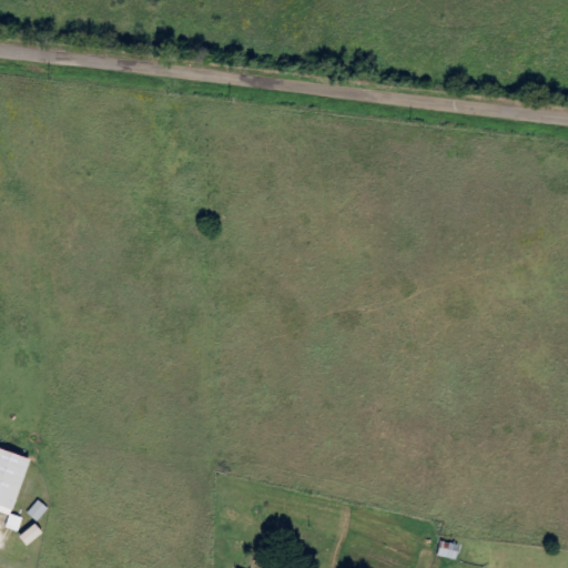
[(32,460),(0,449),(0,507),(14,513),(32,460)]
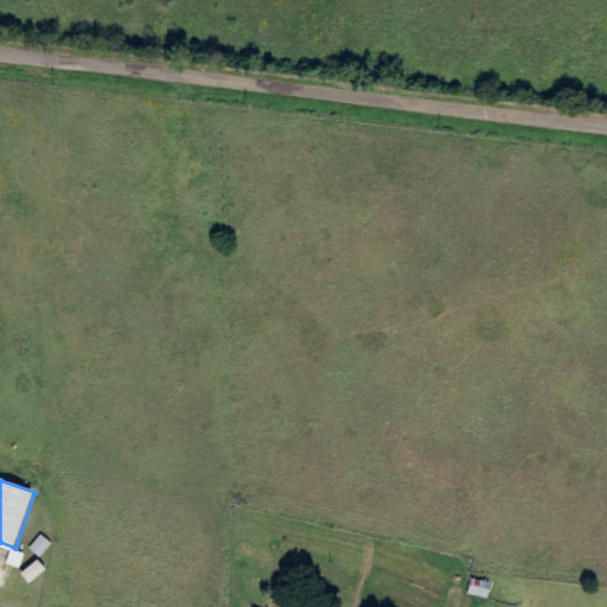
[(43,558),(55,545),(44,535),(32,549),(43,558)]
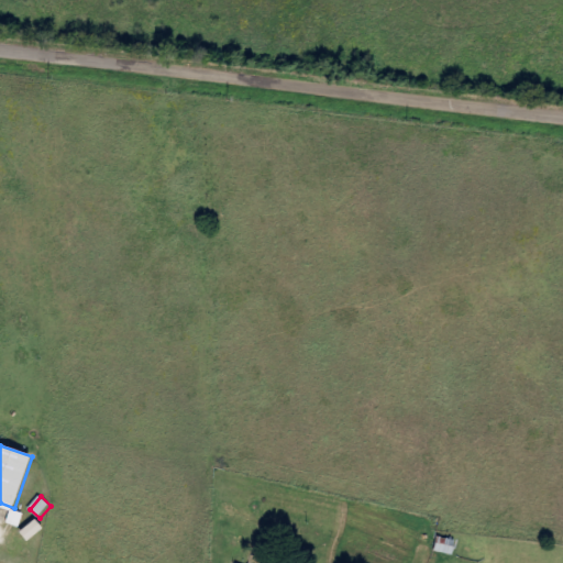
[(8,523),(20,528),(24,514),(12,510),(8,523)]
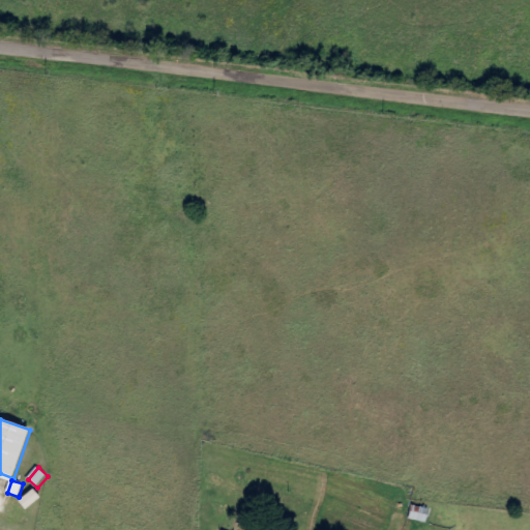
[(19,502),(26,510),(40,498),(33,490),(19,502)]
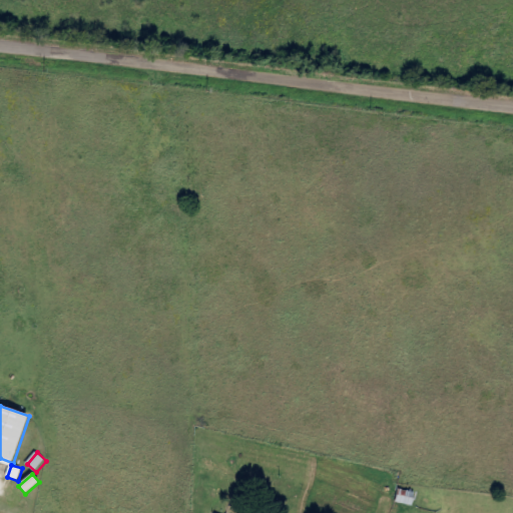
[(31,512),(36,500),(24,496),(18,511),(24,512),(31,512)]
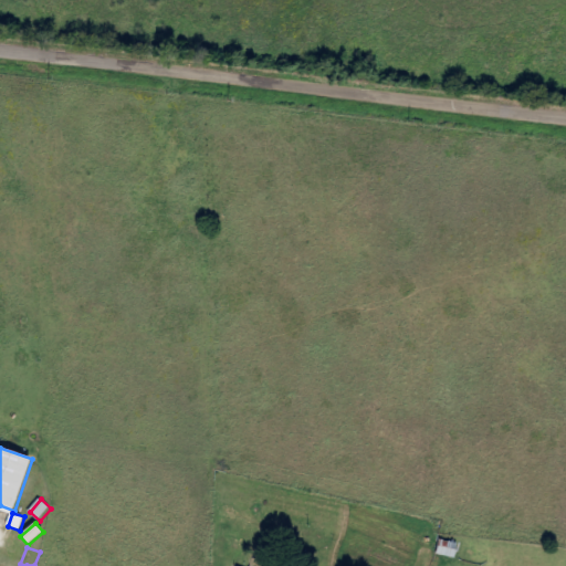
All buildings are outlined.
